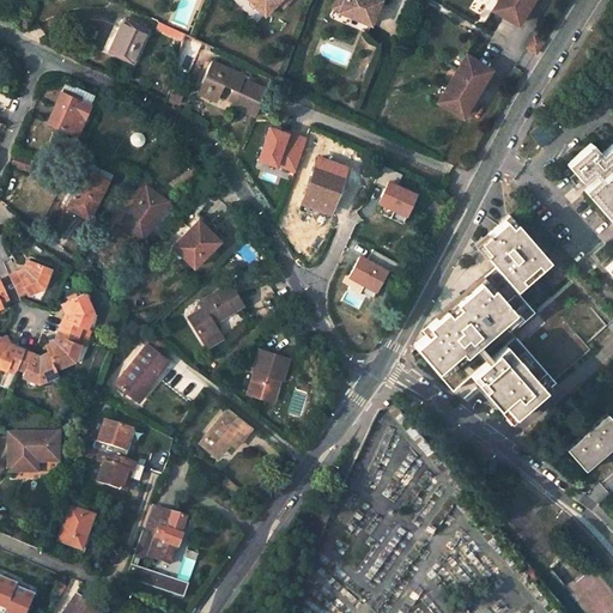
[(258,7),(265,14),(278,1),(283,6),(289,0),(247,0),(248,4),(253,7),(258,7)]
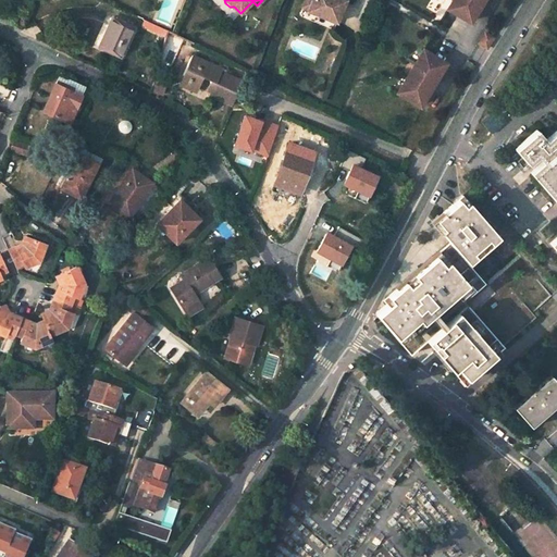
[(304,0),(300,9),(334,24),(344,2),(339,0),(304,0)]
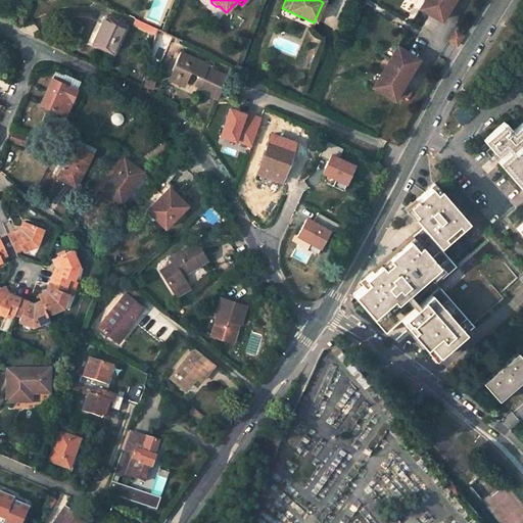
[(424,0),(420,7),(440,19),(445,12),(442,10),(448,0),(424,0)]
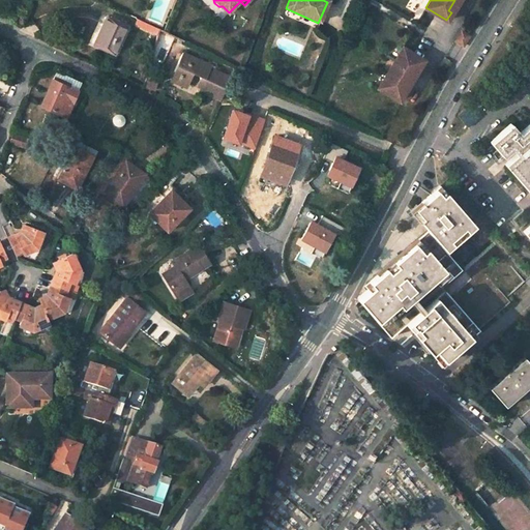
[(451,12),(458,0),(454,0),(448,10),(451,12)]
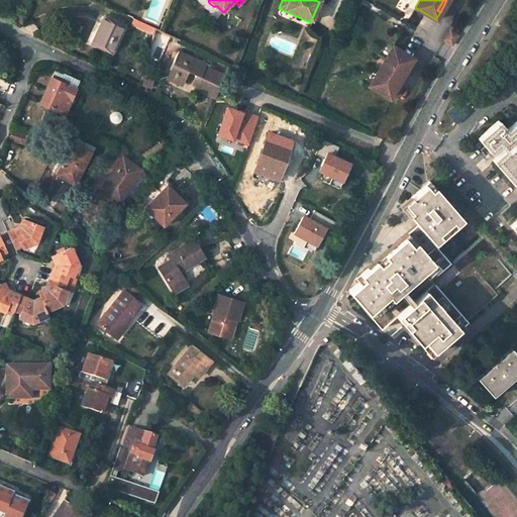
[(90,43),(111,54),(123,25),(102,15),(90,43)]
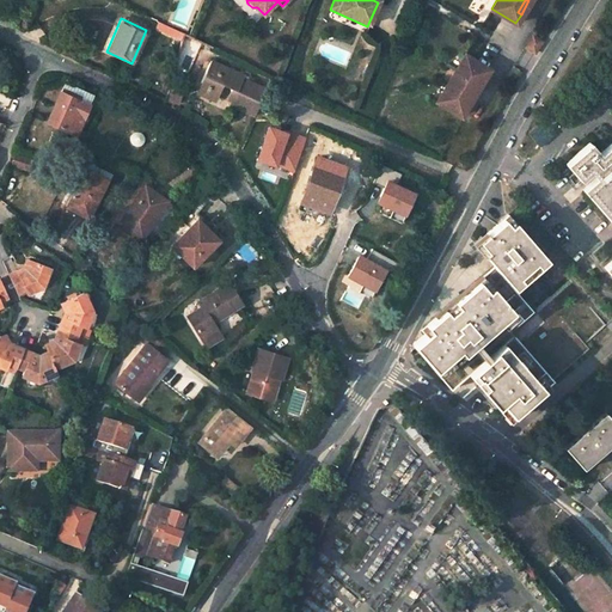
[(154,29),(181,41),(183,32),(158,22),(154,29)]
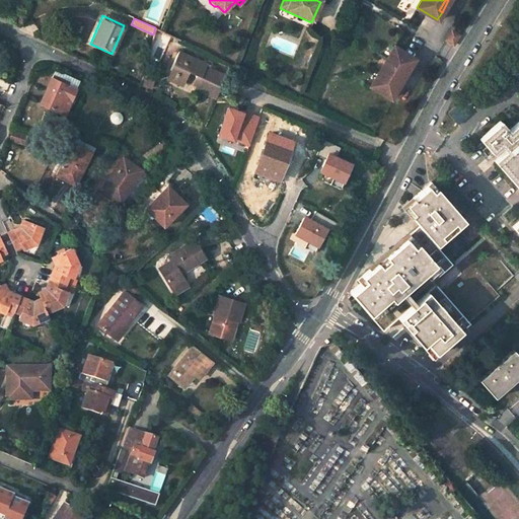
[(393,47),(370,86),(390,98),(395,90),(392,89),(406,65),(410,67),(414,59),(393,47)]
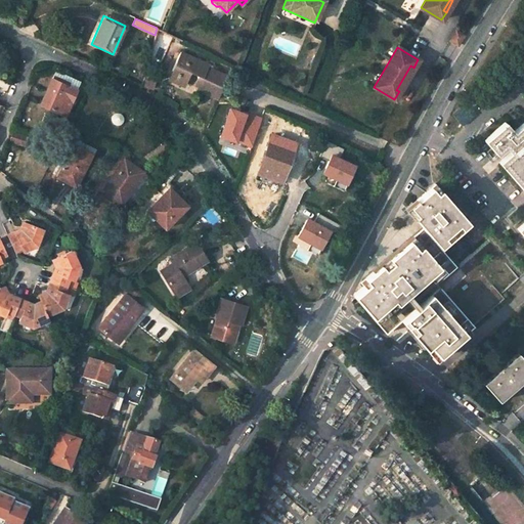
[(198,88),(218,97),(227,78),(208,69),(208,67),(180,53),(173,71),(180,74),(176,81),(185,85),(190,75),(198,78),(198,80),(201,81),(198,88)]
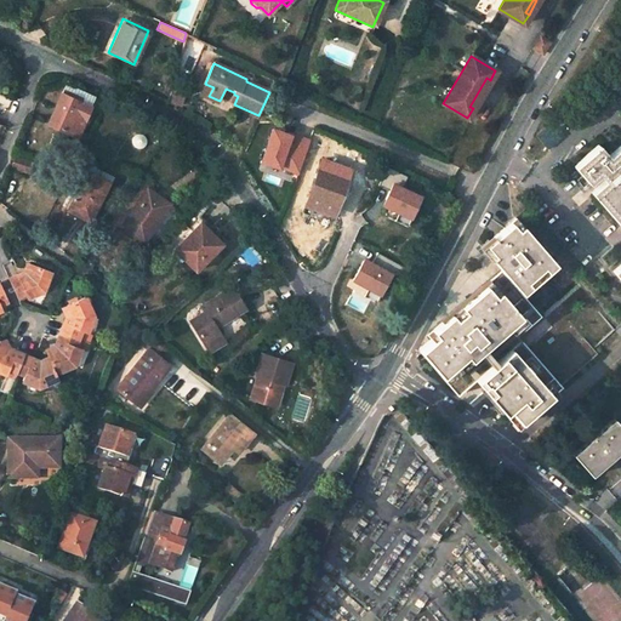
[(473,108),(490,80),(486,78),(469,107),(473,108)]
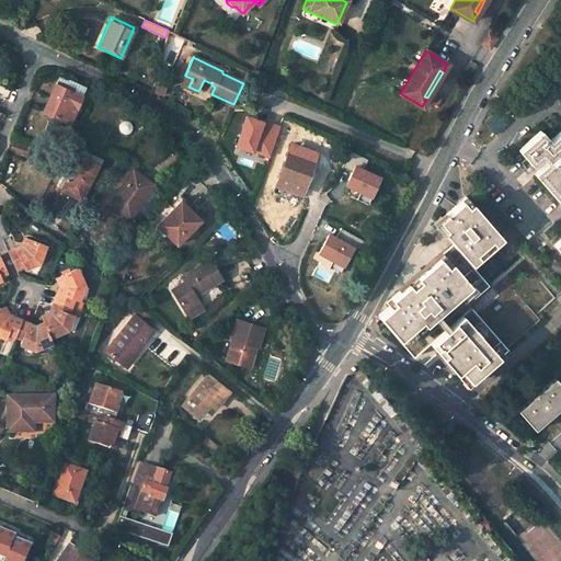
[(182,83),(189,87),(193,79),(185,76),(182,83)]
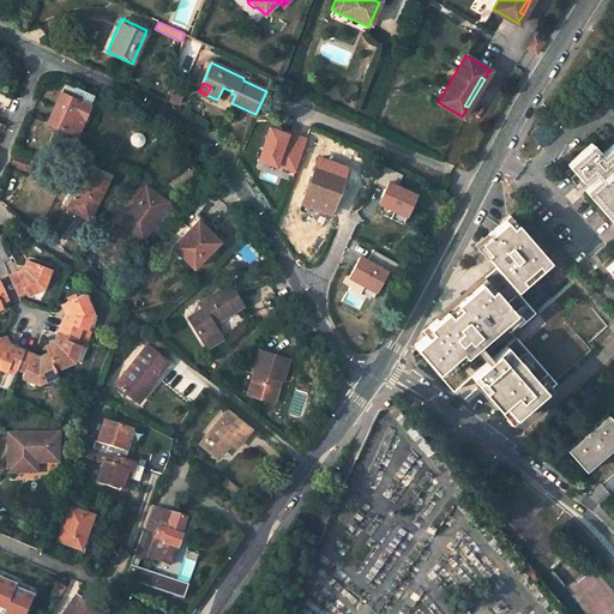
[(166,100),(179,104),(184,91),(169,86),(166,100)]
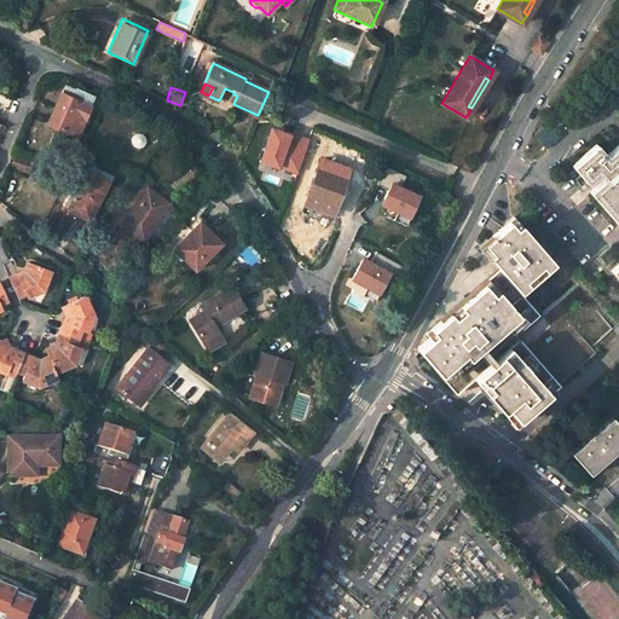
[(84,97),(63,88),(47,123),(77,137),(91,106),(81,102),(84,97)]
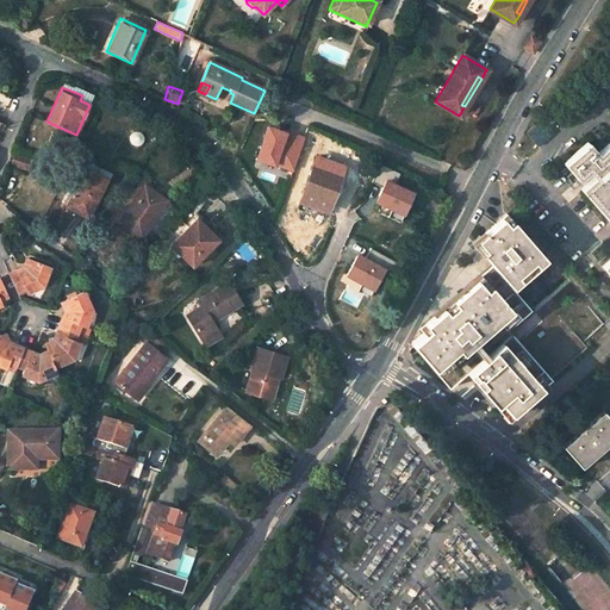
[(609,142),(597,153),(587,142),(566,161),(582,178),(589,172),(593,178),(583,186),(609,217),(609,257),(602,266),(609,275),(609,142)]
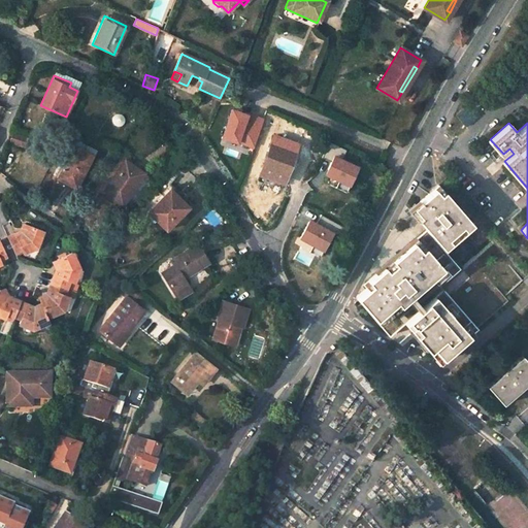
[(27,139),(13,134),(10,142),(24,147),(27,139)]
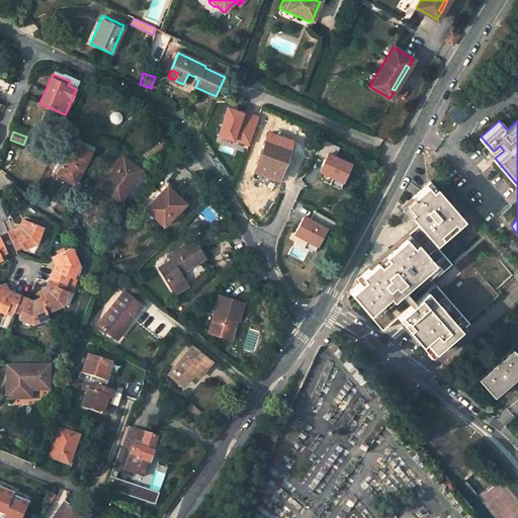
[(266,143),(284,149),(287,140),(270,133),(266,143)]
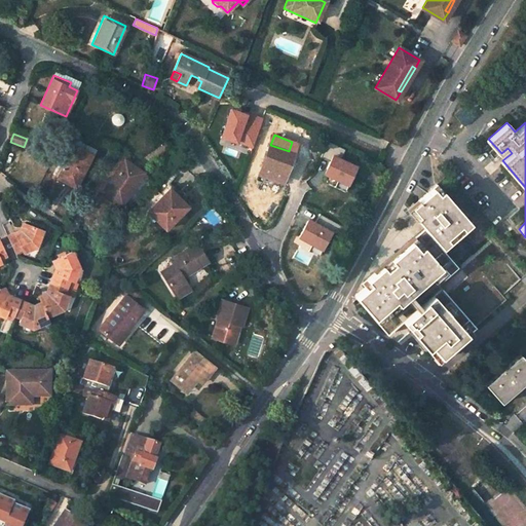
[(92,155),(74,145),(58,178),(66,182),(68,179),(77,184),(92,155)]
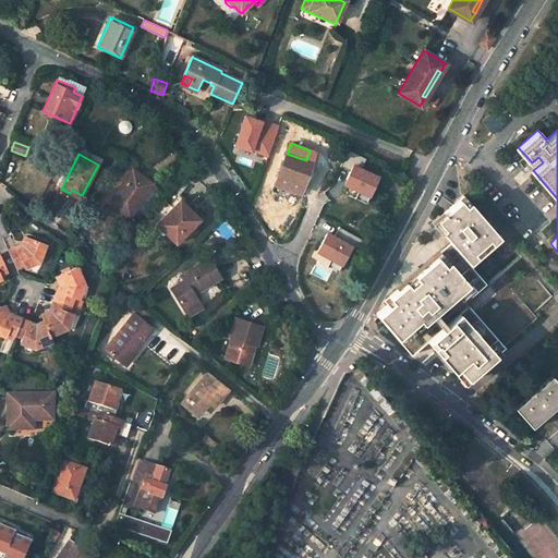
[(276,184),(299,192),(311,161),(306,160),(287,154),(276,184)]
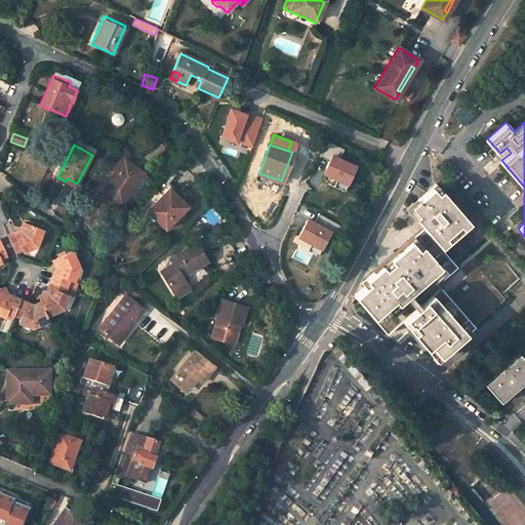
[(354,163),(327,151),(318,171),(344,184),(354,163)]
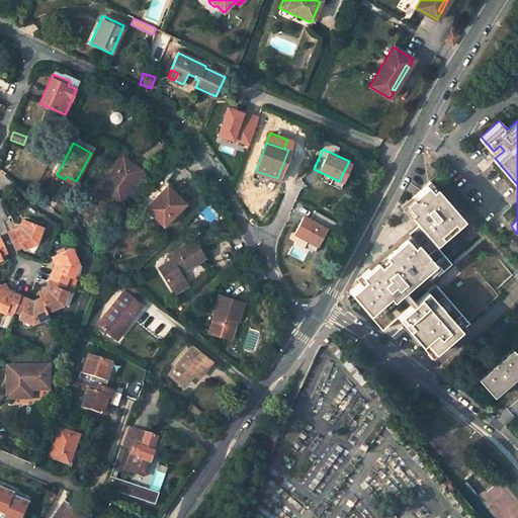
[(140,169),(121,157),(103,184),(120,196),(140,169)]
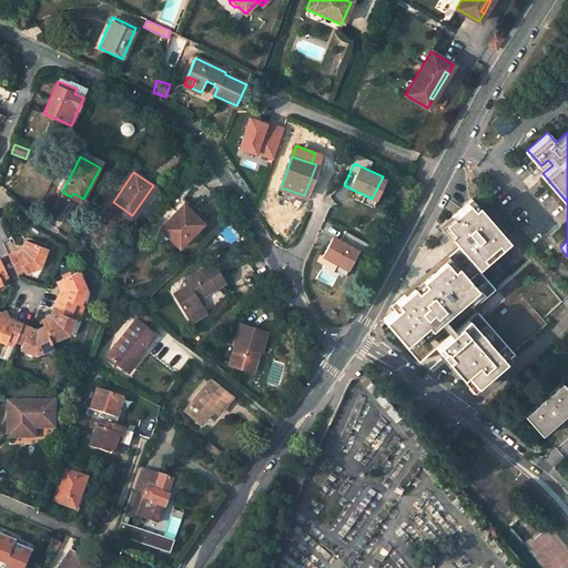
[(476,267),(507,241),(470,200),(439,226),(457,246),(476,267)]
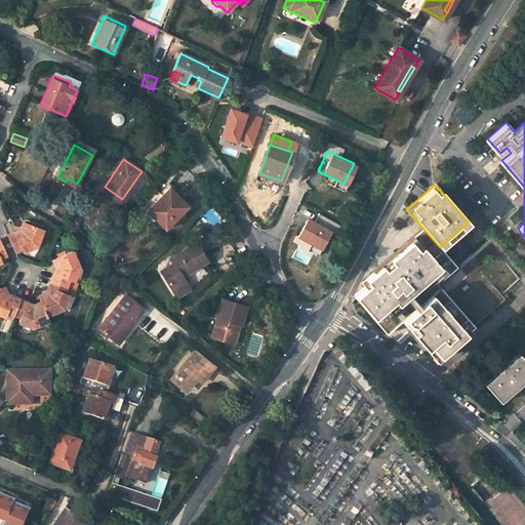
[(165,229),(189,204),(183,197),(177,193),(171,186),(149,207),(157,215),(154,217),(155,218),(165,229)]
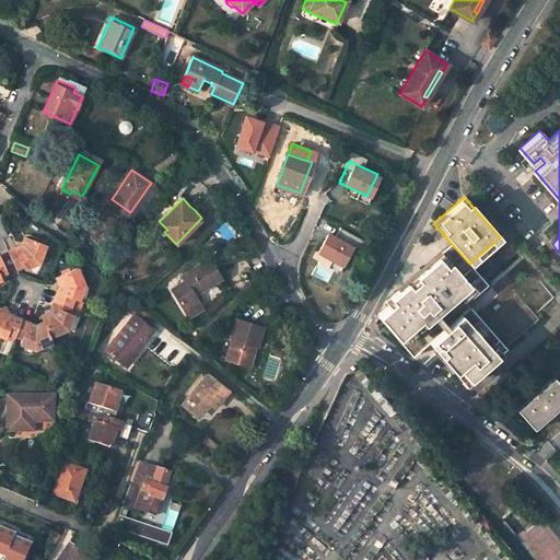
[(167,230),(159,221),(154,226),(162,235),(165,233),(164,232),(167,230)]
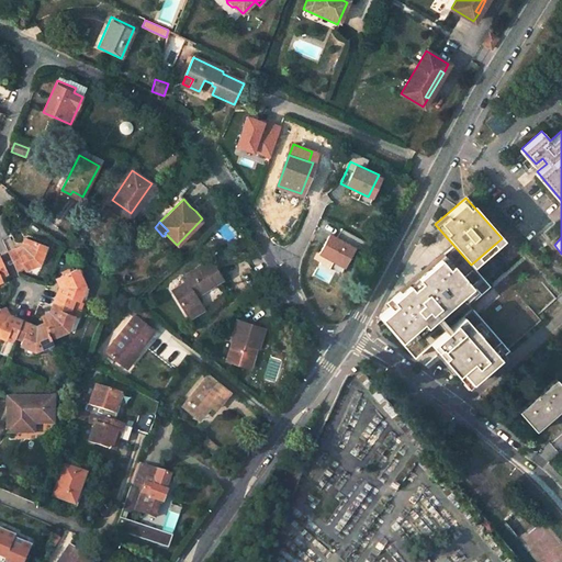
[(233,235),(223,224),(217,228),(228,240),(233,235)]
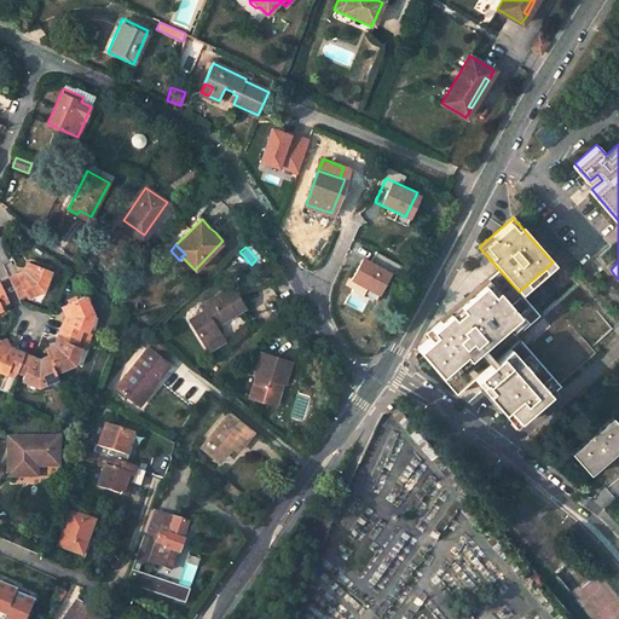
[(357,254),(347,278),(377,291),(388,267),(357,254)]
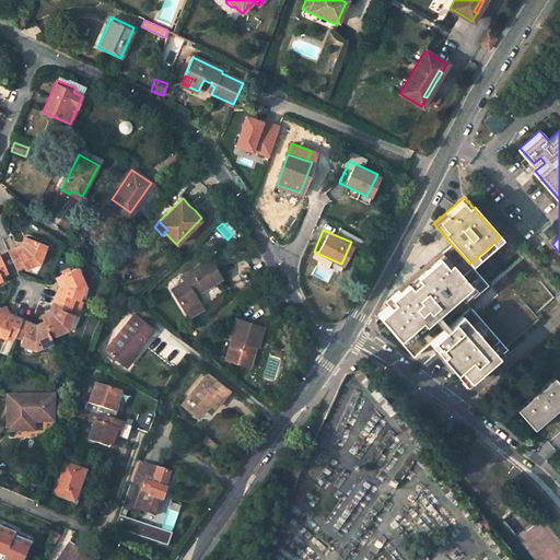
[(31,267),(33,261),(39,264),(41,263),(47,246),(31,240),(28,246),(23,248),(23,247),(8,253),(15,269),(23,266),(25,269),(31,267)]
